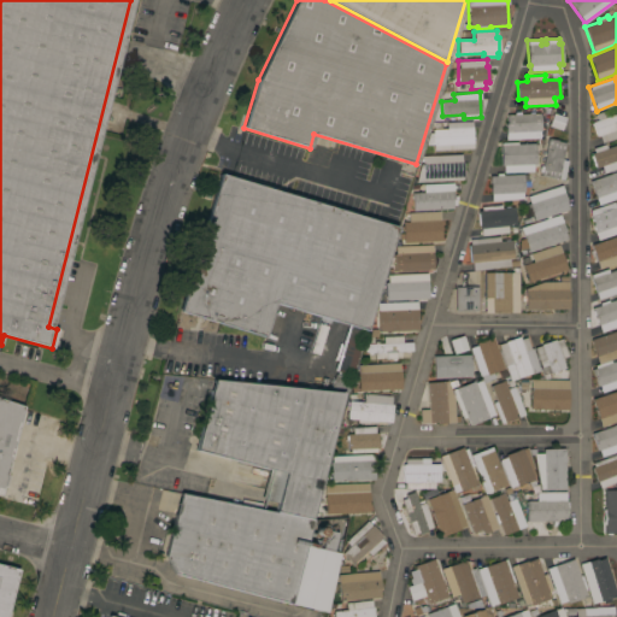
[(616,137),(603,144),(599,135),(595,136),(591,123),(598,121),(595,115),(605,111),(607,117),(616,112),(616,137)]
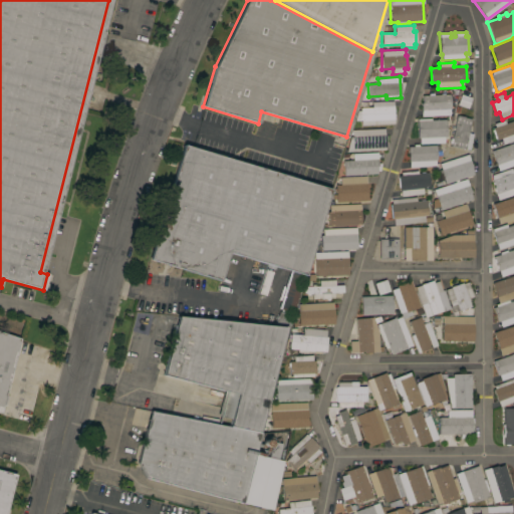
[(422,116),(421,103),(422,103),(422,95),(428,95),(428,93),(433,93),(433,95),(450,94),(450,109),(450,115),(422,116)]
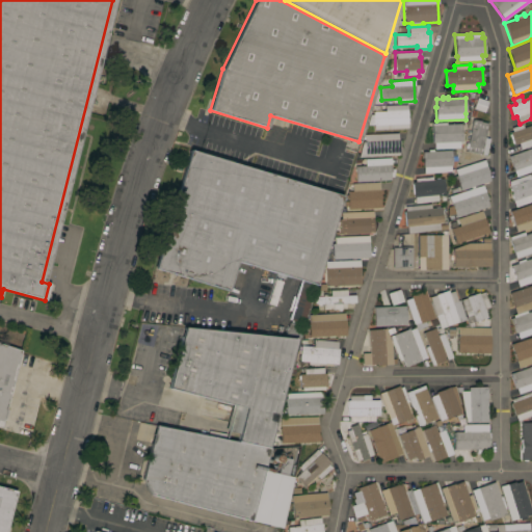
[(484,112),(473,108),(477,98),(487,102),(484,112)]
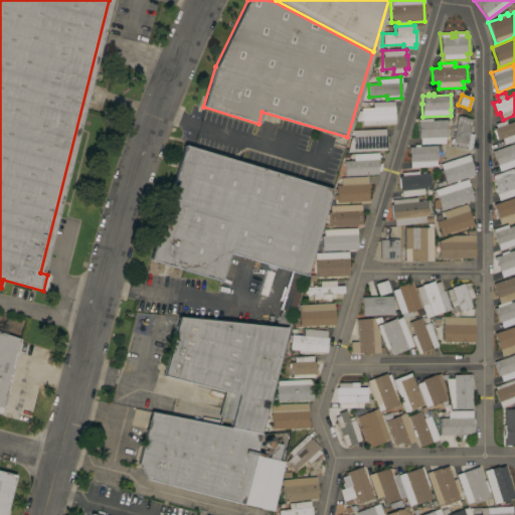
[(361,126),(361,109),(372,108),(372,103),(394,102),(394,125),(361,126)]
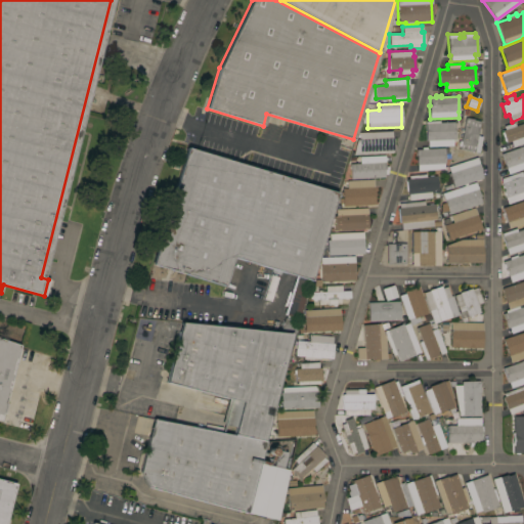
[(473,119),(473,120),(480,122),(477,136),(482,136),(479,153),(460,149),(461,146),(457,146),(459,140),(461,141),(465,118),(473,119)]
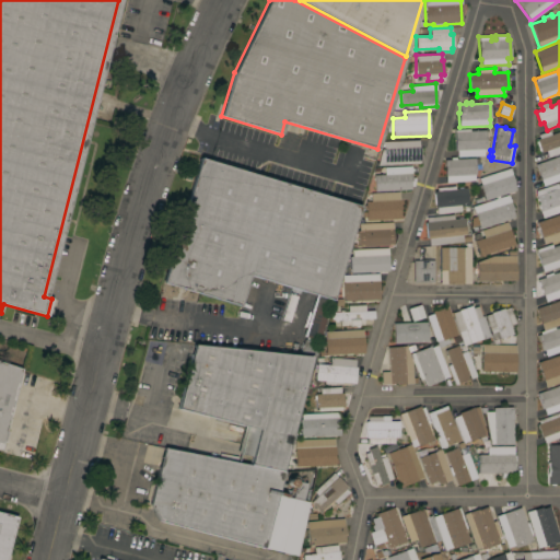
[(486,149),(483,150),(483,156),(457,158),(456,150),(455,151),(454,130),(469,129),(469,131),(486,130),(486,149)]
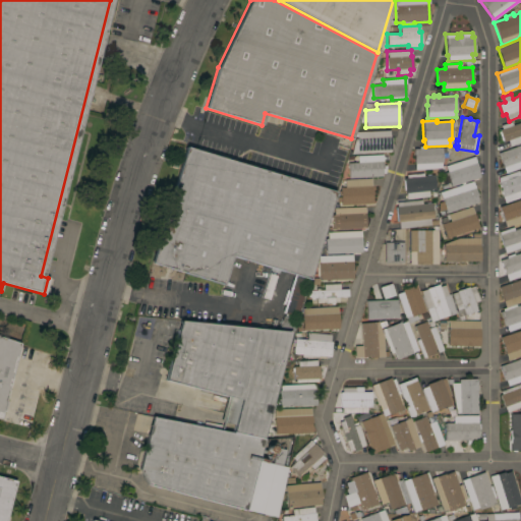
[(520,142),(510,147),(507,140),(503,141),(503,140),(502,140),(499,132),(500,131),(499,130),(502,129),(501,125),(511,122),(512,125),(520,122),(520,142)]
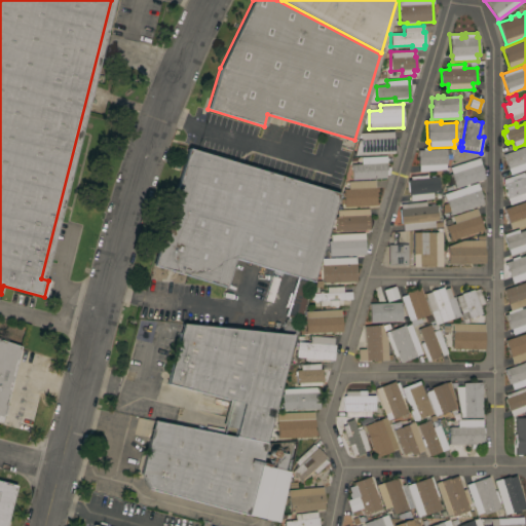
[(359,140),(360,140),(360,134),(393,132),(393,139),(395,139),(396,151),(395,151),(395,153),(355,155),(359,140)]
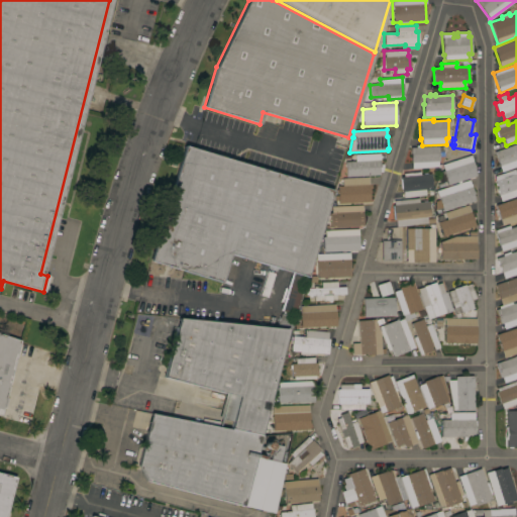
[(516,166),(501,172),(494,151),(516,142),(516,166)]
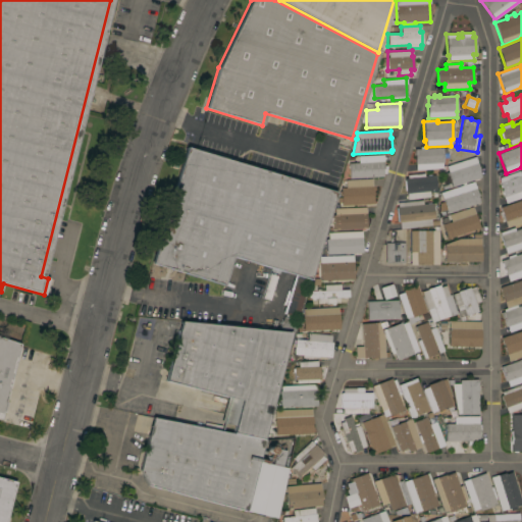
[(444,163),(441,163),(442,168),(416,170),(415,164),(414,149),(419,149),(419,147),(424,147),(424,149),(442,148),(444,163)]
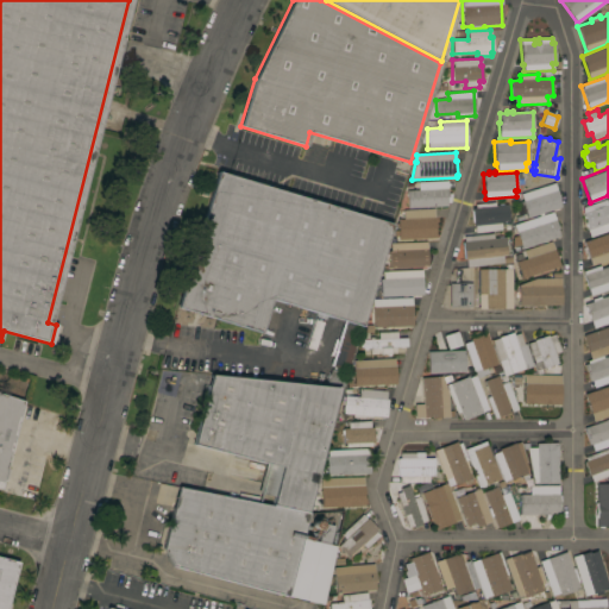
[(327,315),(325,324),(321,322),(319,331),(312,328),(316,313),(270,299),(261,332),(177,308),(217,173),(391,224),(362,326),(327,315)]
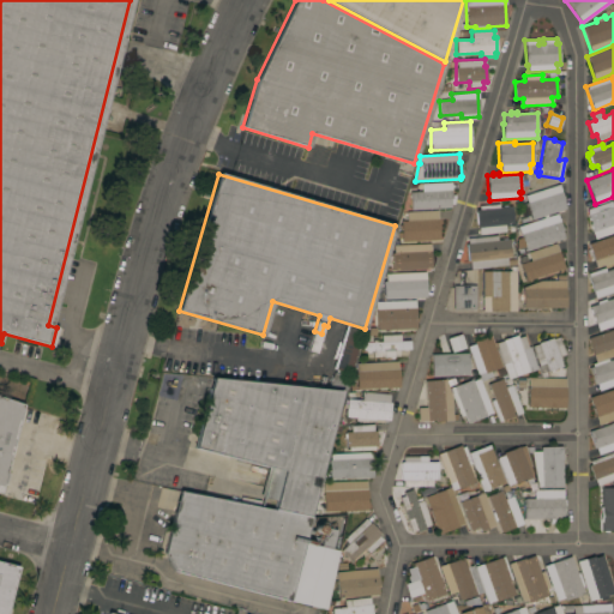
[(410,210),(410,192),(422,192),(421,184),(451,182),(451,199),(450,199),(450,208),(410,210)]
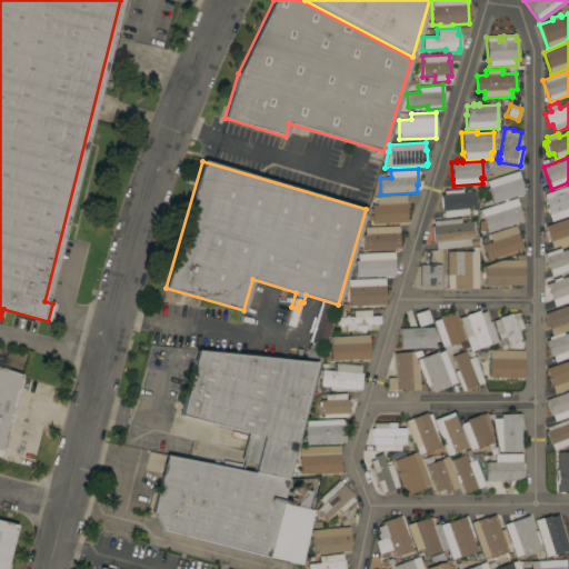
[(523,186),(521,186),(523,193),(492,205),(487,189),(489,188),(487,181),(518,171),(523,186)]
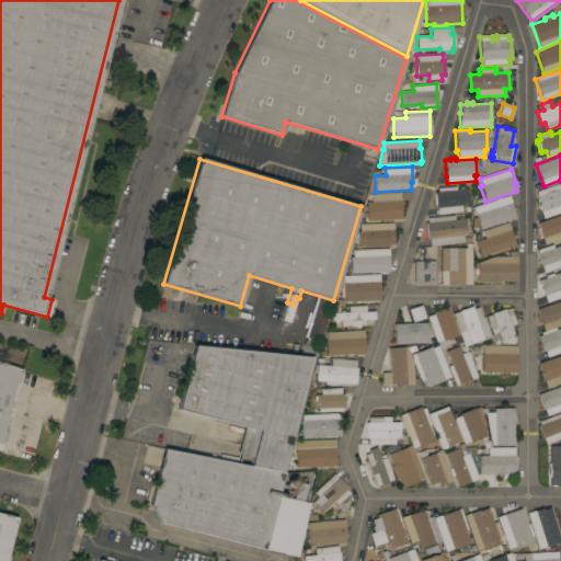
[(558,183),(560,189),(560,187),(560,212),(544,219),(538,204),(539,204),(536,196),(537,192),(558,183)]
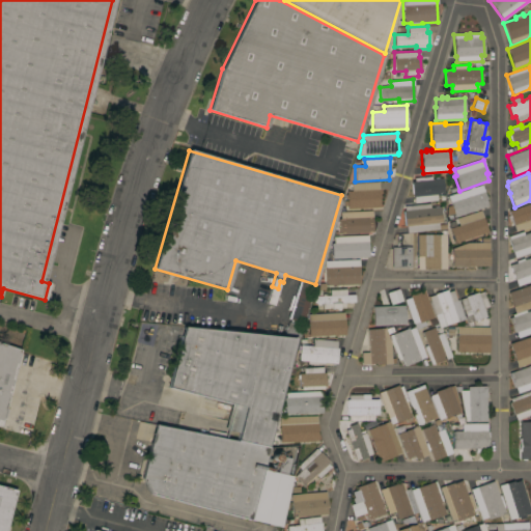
[(414,203),(413,197),(411,182),(414,182),(414,178),(430,176),(430,179),(442,178),(444,194),(436,195),(437,200),(414,203)]
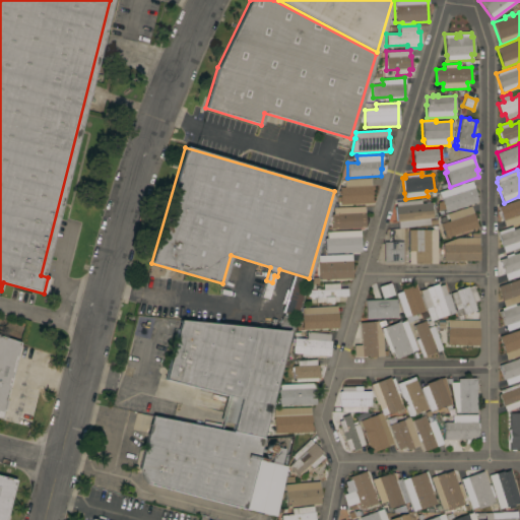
[(378,192),(377,192),(377,196),(366,197),(366,198),(362,199),(362,197),(343,198),(342,194),(341,186),(349,185),(349,180),(365,179),(366,185),(377,184),(378,192)]
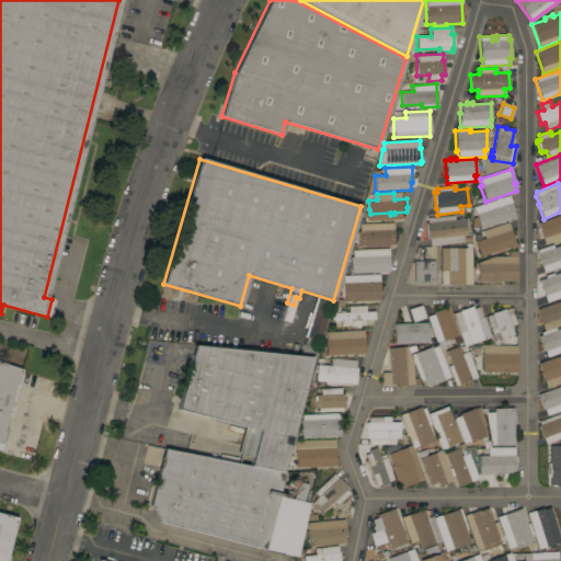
[(514,210),(513,210),(515,217),(480,229),(472,207),(508,195),(514,210)]
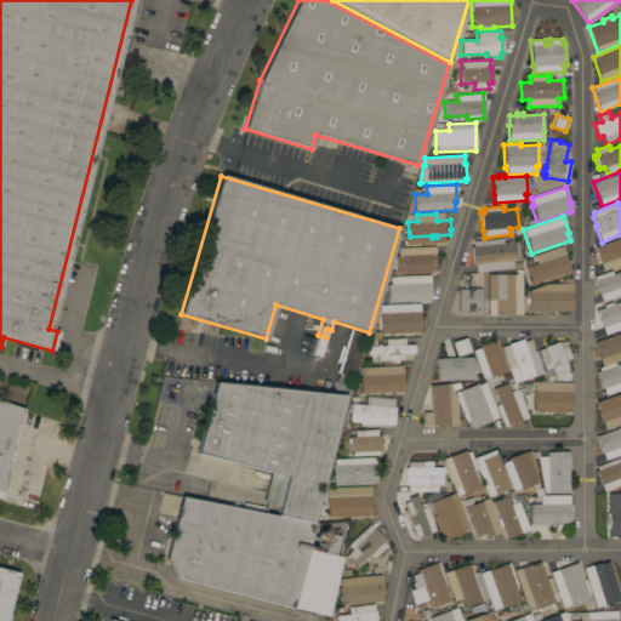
[(476,272),(474,265),(473,265),(471,246),(473,246),(472,241),(502,238),(502,243),(514,241),(516,260),(512,261),(512,268),(476,272)]
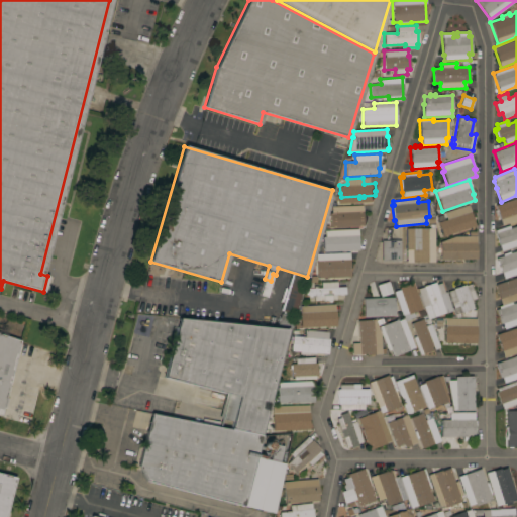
[(511,202),(511,201),(516,198),(516,220),(505,225),(502,219),(498,220),(495,213),(497,213),(496,208),(511,202)]
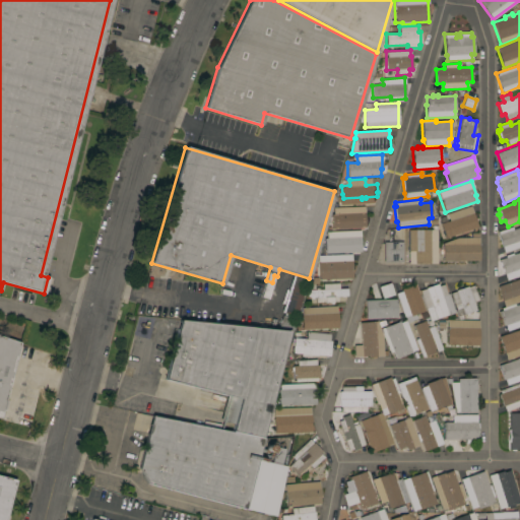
[(366,228),(332,229),(331,214),(333,214),(333,208),(365,206),(366,228)]
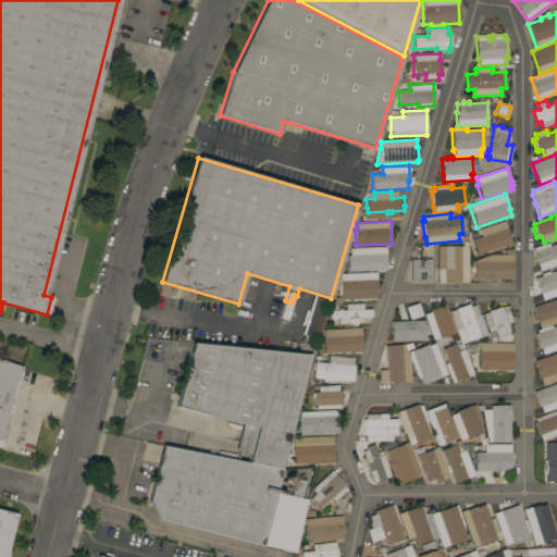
[(510,235),(509,236),(511,240),(485,249),(483,245),(473,248),(471,240),(485,235),(483,229),(505,221),(507,229),(508,227),(510,235)]
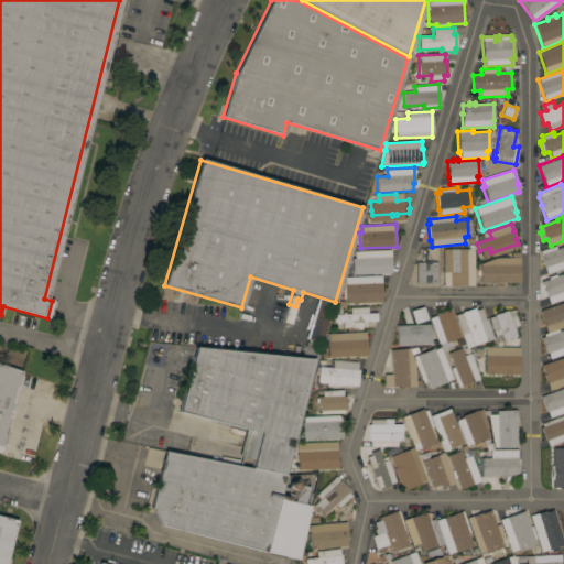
[(555,246),(556,249),(563,246),(563,268),(546,274),(540,255),(540,251),(555,246)]
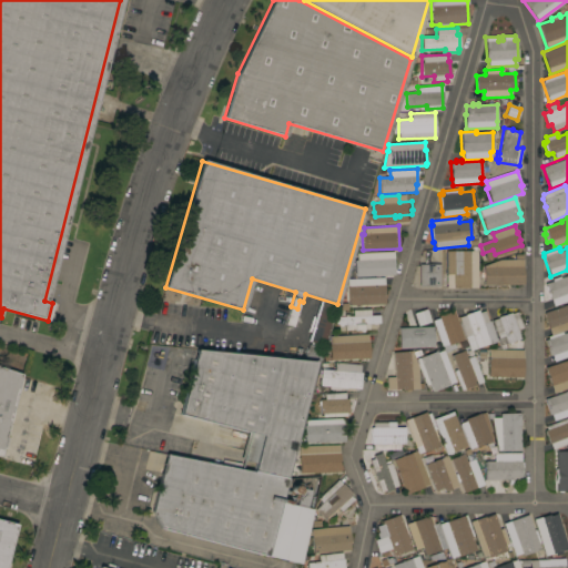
[(446,251),(477,251),(477,287),(446,287),(446,251)]
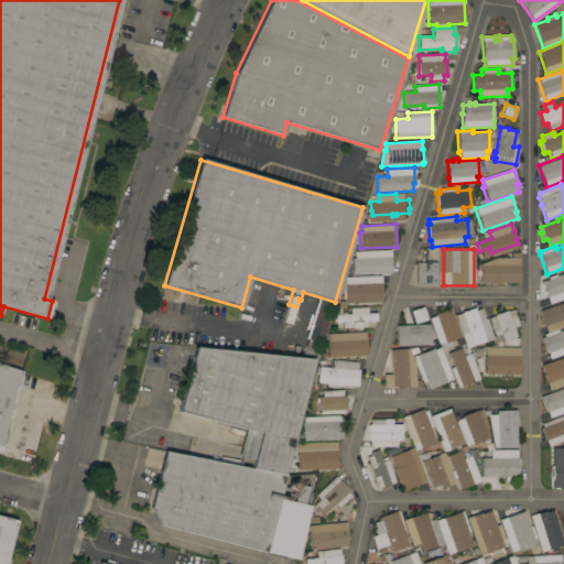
[(389,270),(387,270),(387,273),(354,274),(354,271),(351,271),(350,258),(365,257),(365,250),(387,250),(387,257),(389,257),(389,270)]
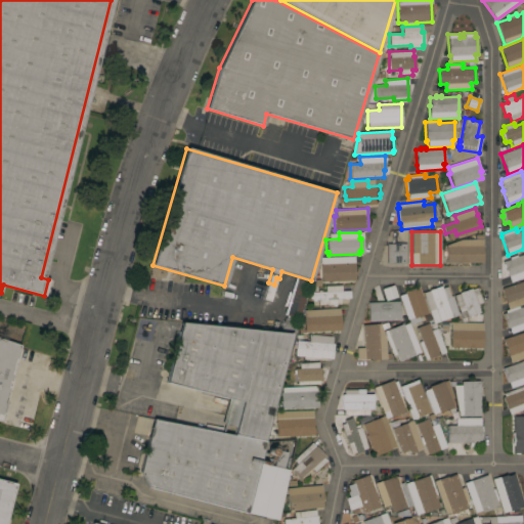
[(482,239),(482,263),(446,263),(446,246),(462,239),(482,239)]
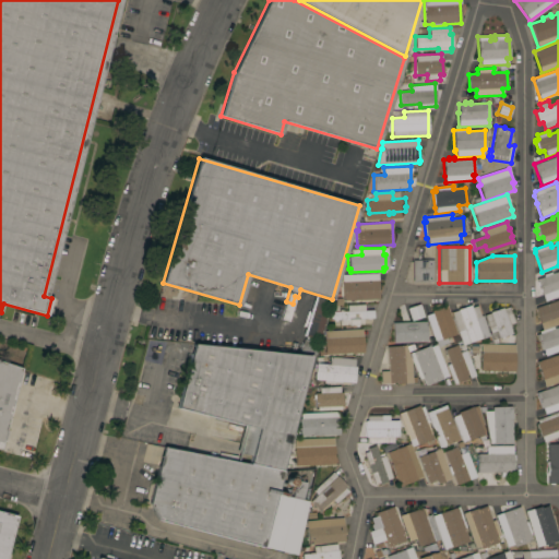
[(413,260),(433,260),(433,282),(413,282),(413,260)]
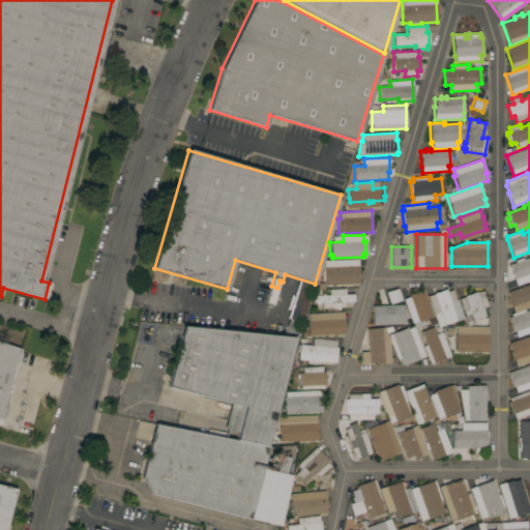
[(529,281),(517,286),(508,265),(514,262),(514,261),(522,258),(522,260),(529,257),(529,281)]
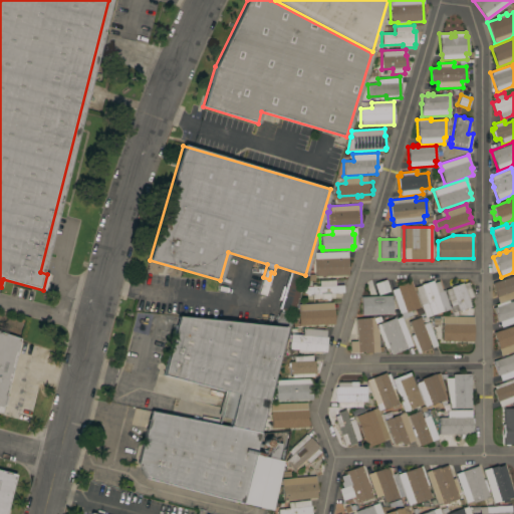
[(347,270),(319,271),(319,273),(316,273),(316,271),(313,272),(313,265),(347,264),(347,270)]
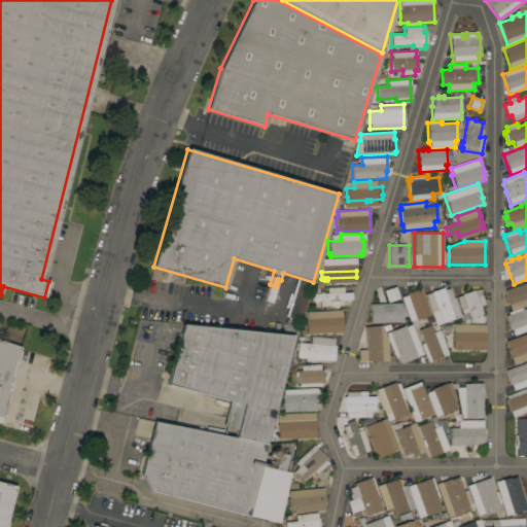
[(299,279),(311,282),(300,320),(287,317),(299,279)]
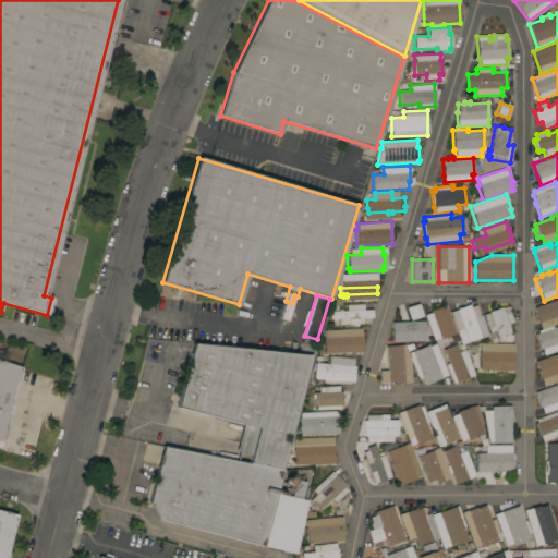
[(557,323),(541,329),(533,307),(557,298),(557,323)]
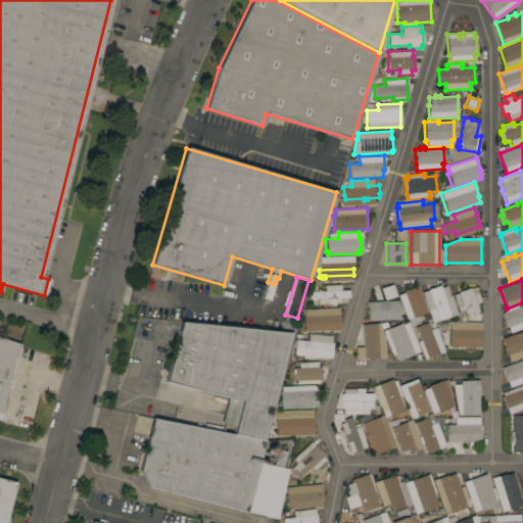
[(349,297),(339,298),(339,303),(318,304),(318,299),(311,299),(311,292),(318,291),(317,290),(321,289),(321,291),(325,291),(324,285),(341,284),(341,290),(349,290),(349,297)]
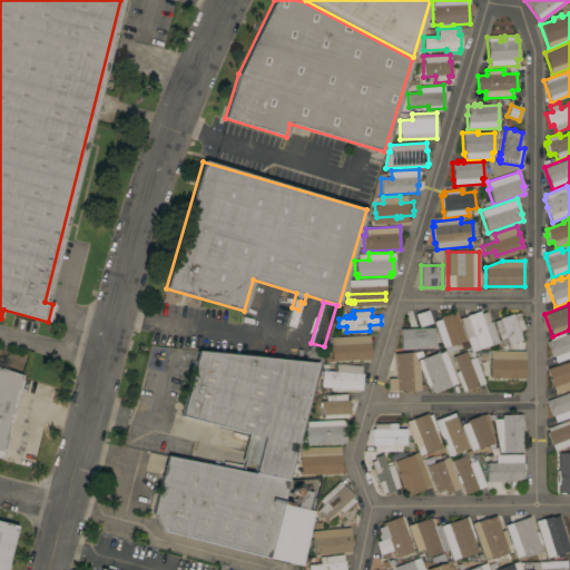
[(432,323),(419,327),(415,314),(428,311),(432,323)]
